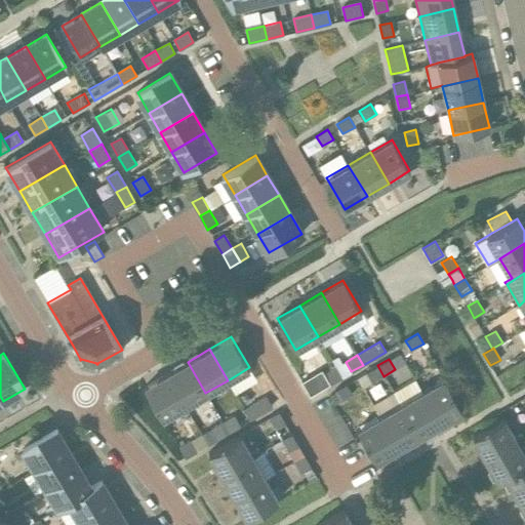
[(184,406),(205,393),(188,362),(165,374),(184,406)]
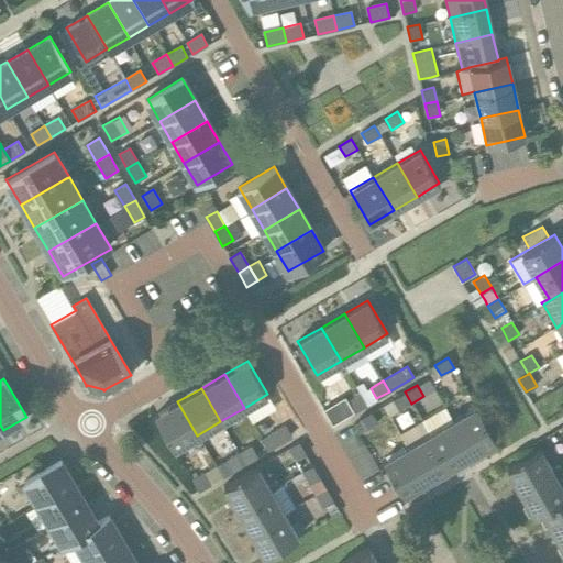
[(399,410),(411,404),(405,392),(393,399),(399,410)]
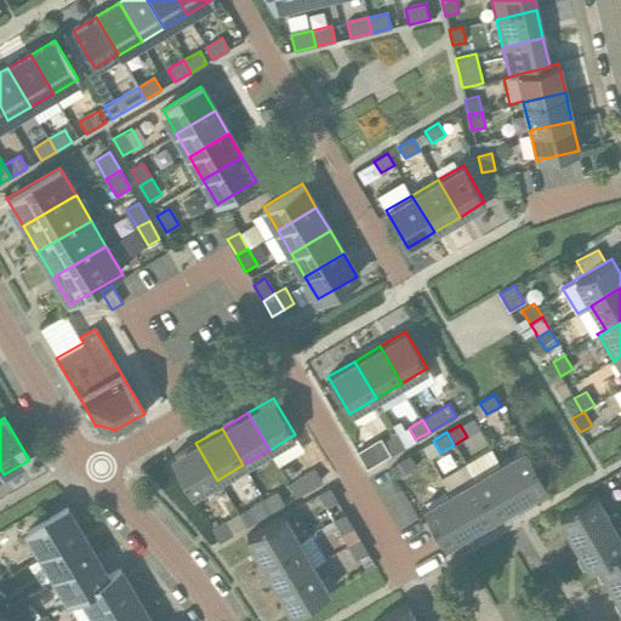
[(357,451),(366,467),(391,454),(404,446),(398,434),(383,443),(381,437),(357,451)]
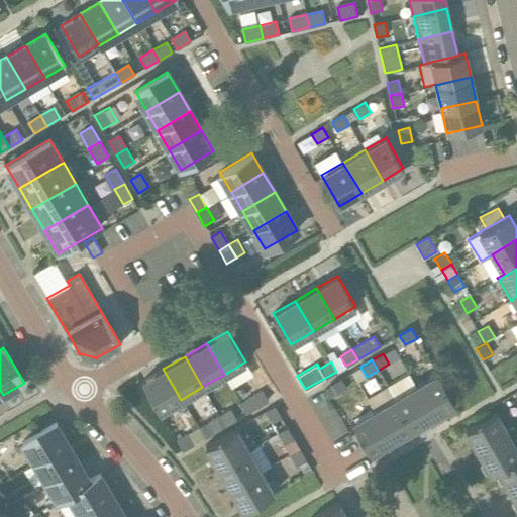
[(160,412),(181,400),(163,369),(141,381),(160,412)]
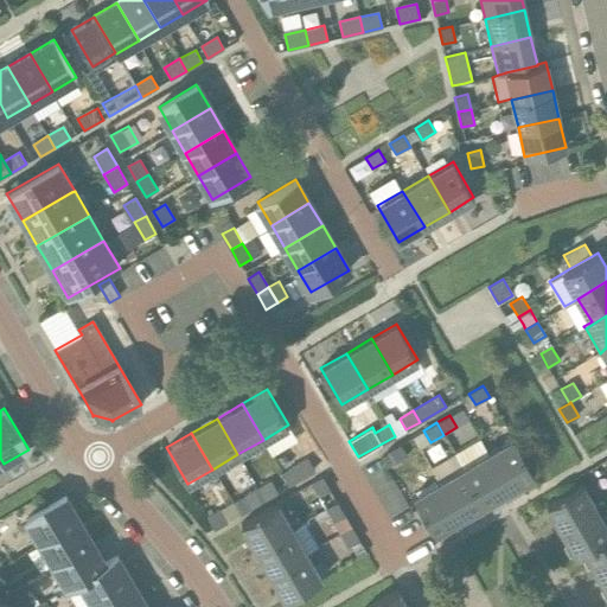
[(489,453),(510,490),(535,474),(513,439),(489,453)]
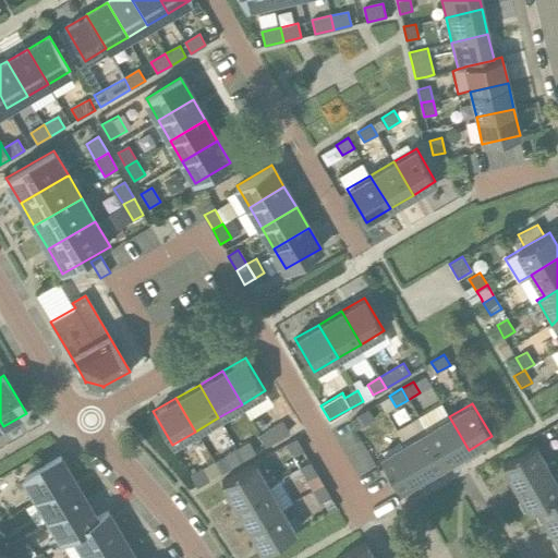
[(355,415),(362,426),(374,419),(368,408),(355,415)]
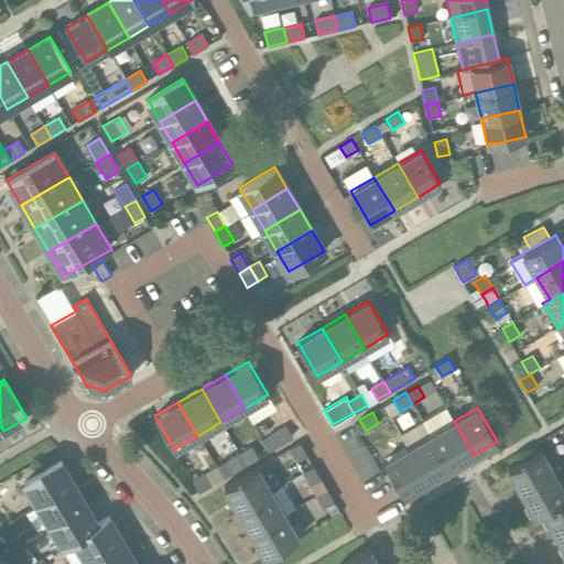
[(451,468),(474,455),(454,421),(431,434),(451,468)]
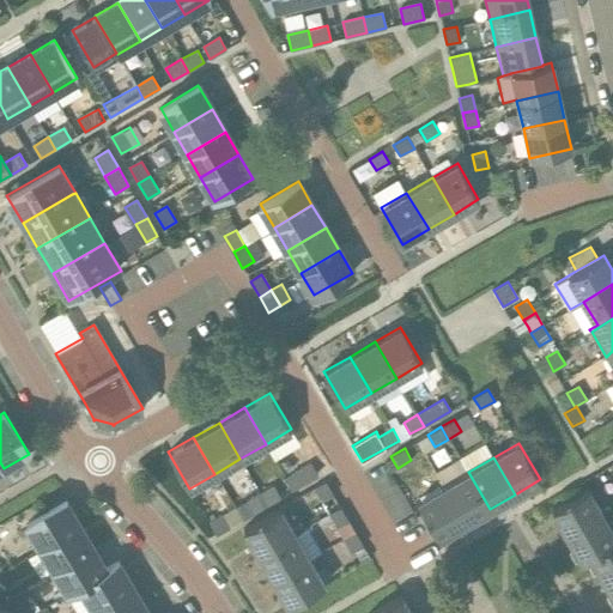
[(292,490),(305,483),(317,474),(311,463),(285,478),(292,490)]
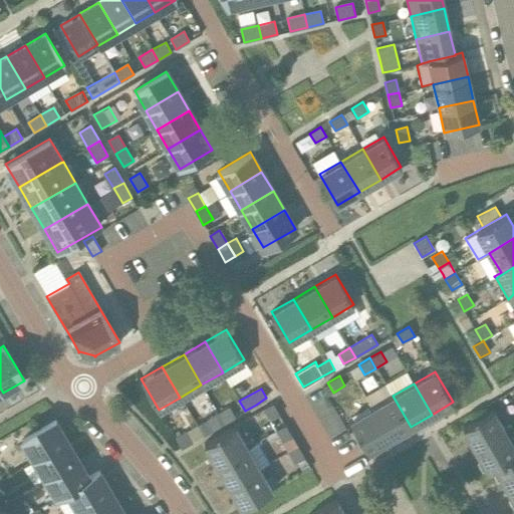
[(389,439),(411,427),(393,396),(371,409),(389,439)]
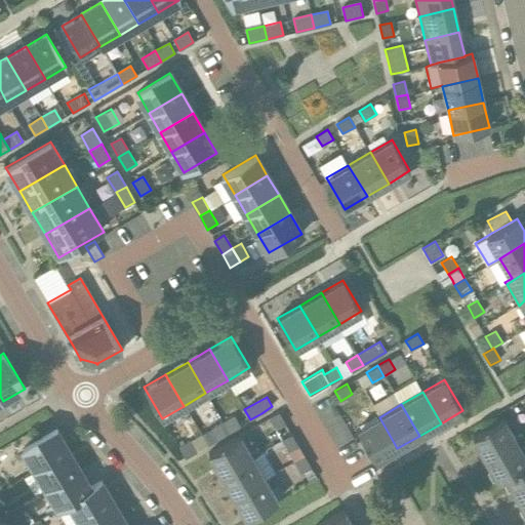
[(223,421),(229,432),(250,419),(244,409),(223,421)]
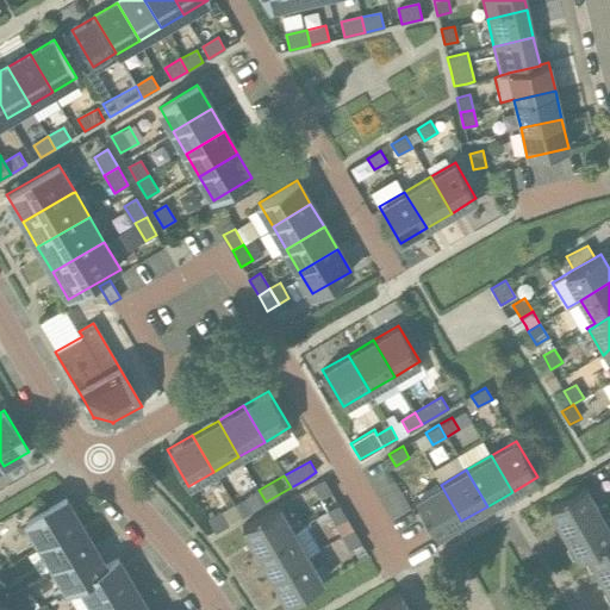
[(324,479),(312,485),(319,499),(331,492),(324,479)]
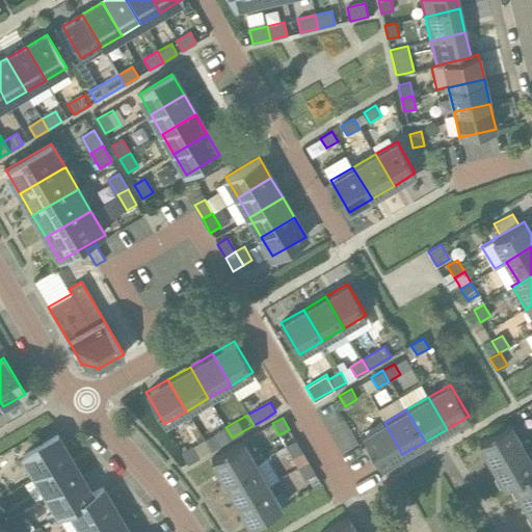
[(380,468),(402,454),(384,423),(362,435),(380,468)]
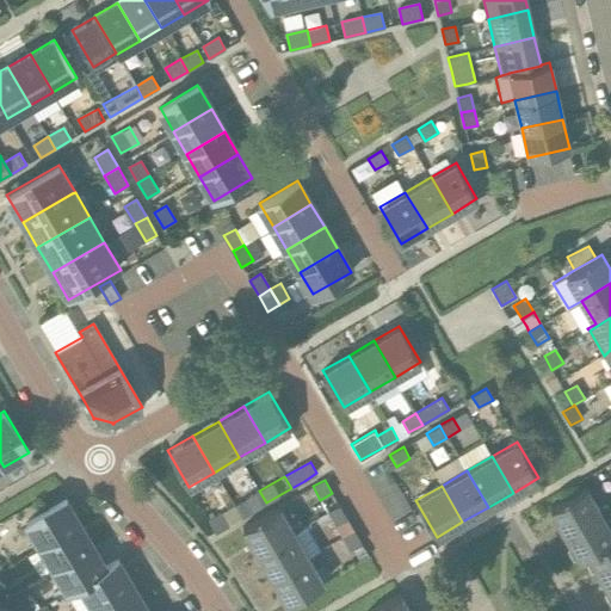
[(565,535),(600,513),(586,487),(549,508),(565,535)]
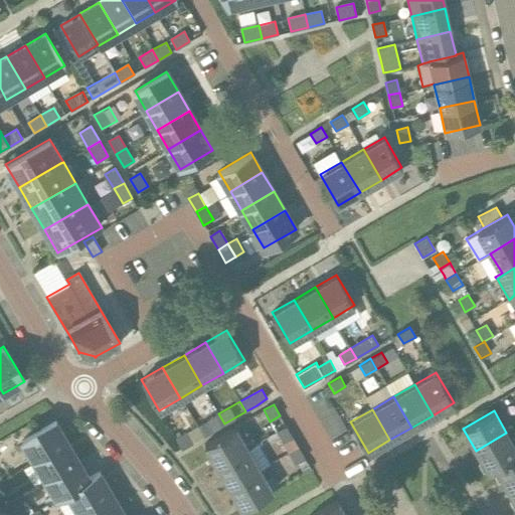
[(212,431),(224,423),(218,413),(207,420),(212,431)]
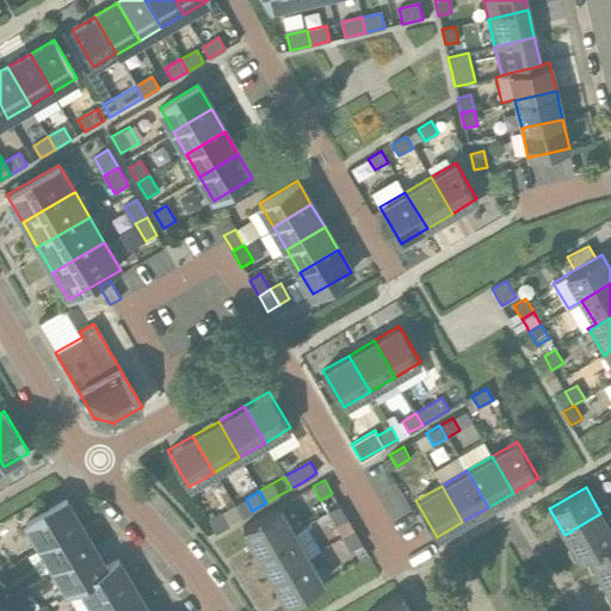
[(66,498),(24,522),(39,547),(80,522),(66,498)]
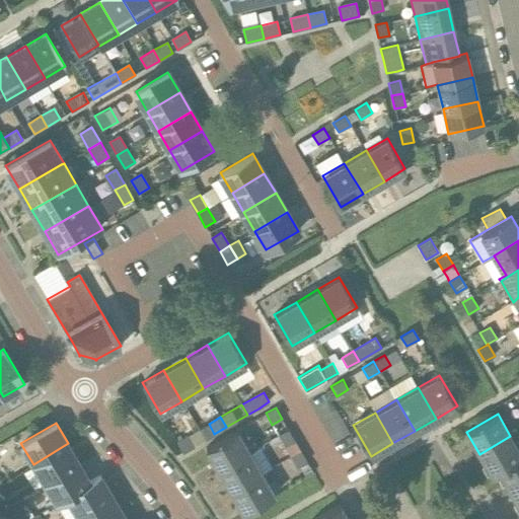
[(288,429),(278,435),(285,446),(295,441),(288,429)]
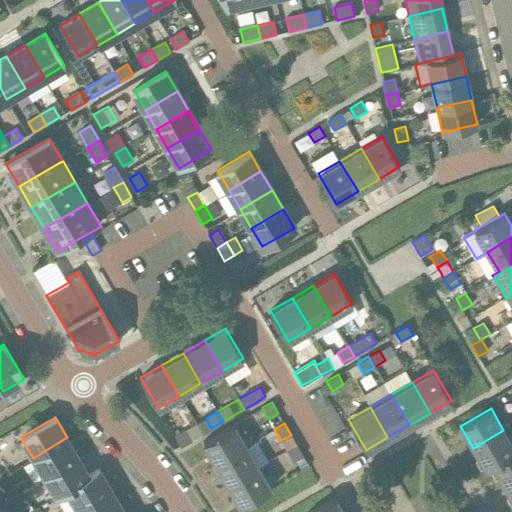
[(216,464),(246,446),(234,424),(203,442),(216,464)]
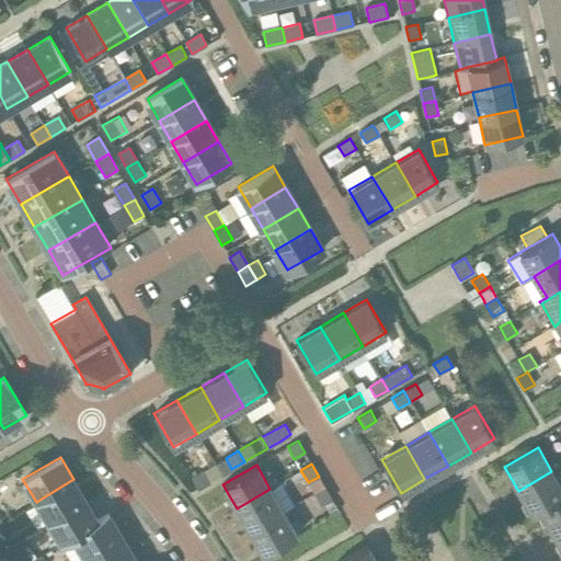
[(210,482),(204,471),(192,479),(197,489),(210,482)]
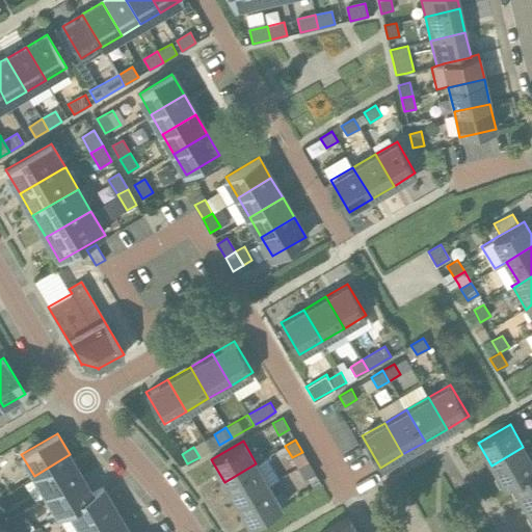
[(505,487),(511,483),(531,471),(531,461),(523,447),(491,466),(505,487)]
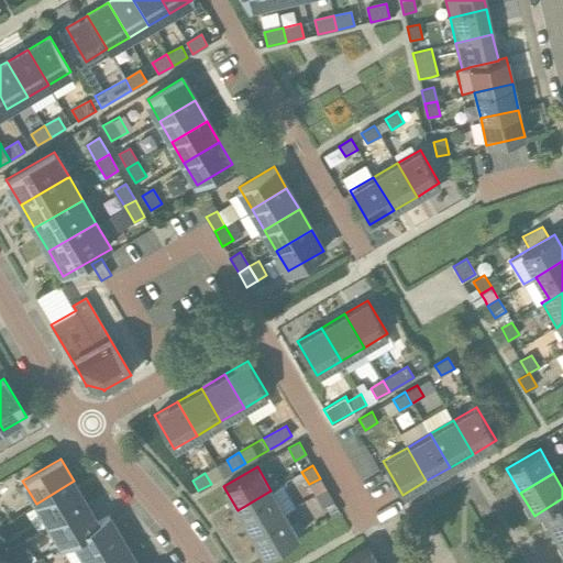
[(86,501),(74,481),(36,504),(48,523),(86,501)]
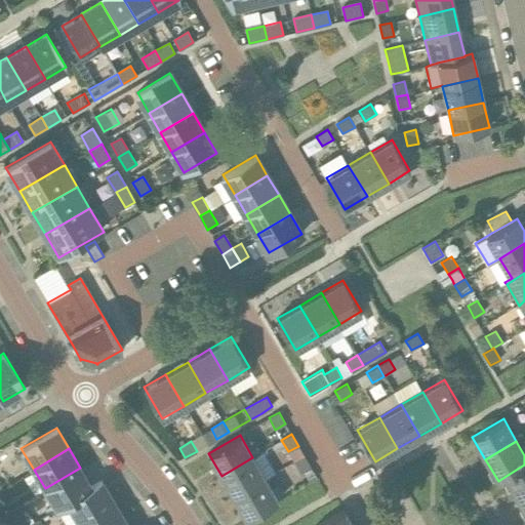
[(304,455),(294,461),(300,473),(311,468),(304,455)]
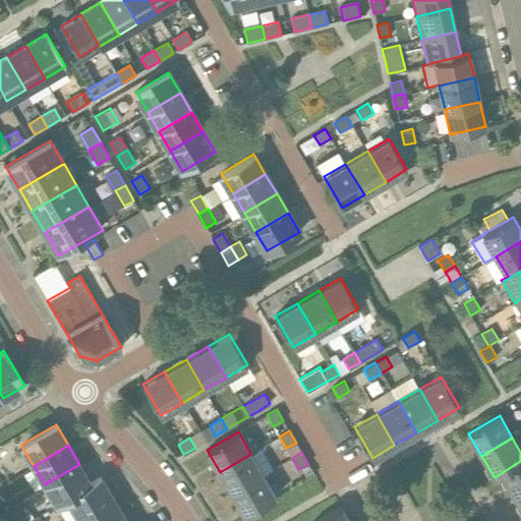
[(232,494),(264,475),(250,454),(220,472),(232,494)]
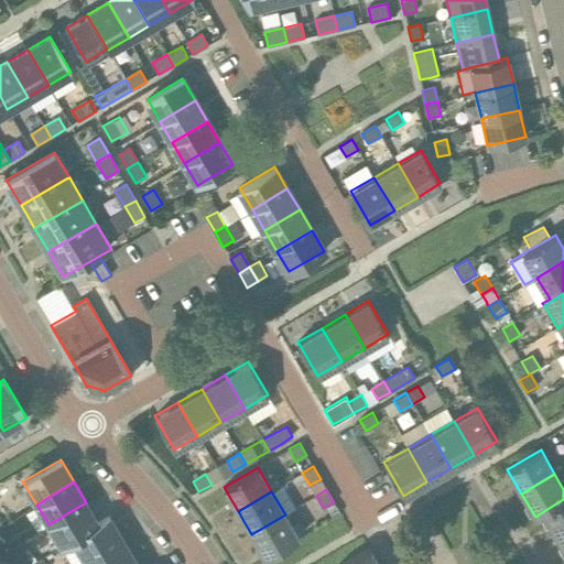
[(556,535),(563,530),(563,499),(542,512),(556,535)]
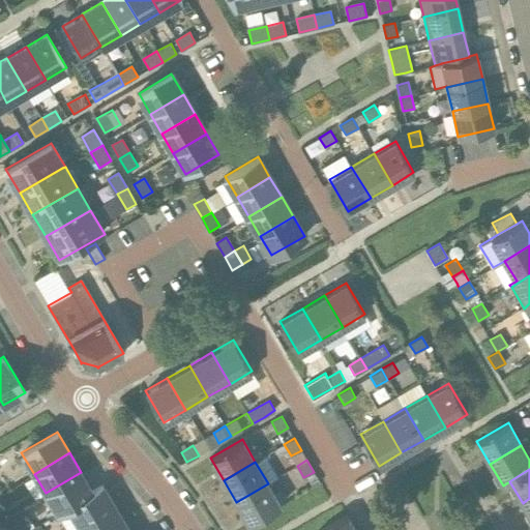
[(91,490),(81,472),(46,493),(57,512),(90,493),(91,490)]
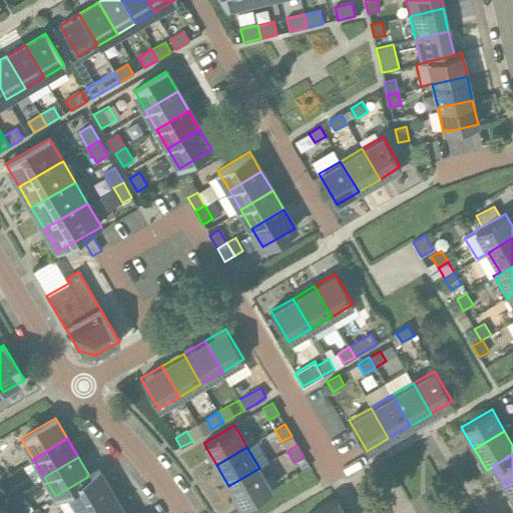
[(78,507),(111,488),(98,468),(88,474),(87,477),(55,496),(64,512),(75,512),(78,511),(79,508),(78,507)]
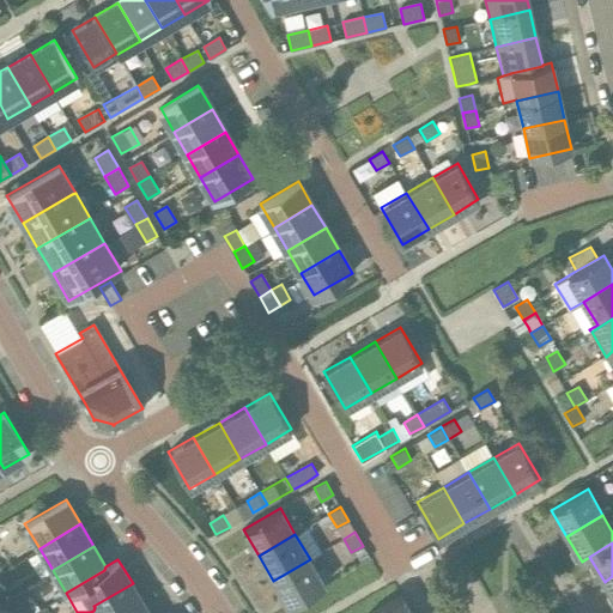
[(310,559),(273,581),(287,606),(325,584),(310,559)]
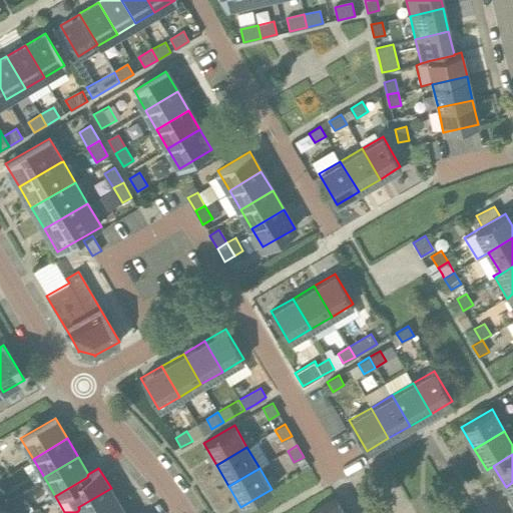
[(111,512),(122,507),(111,488),(78,507),(79,508),(78,511),(79,512),(111,512)]
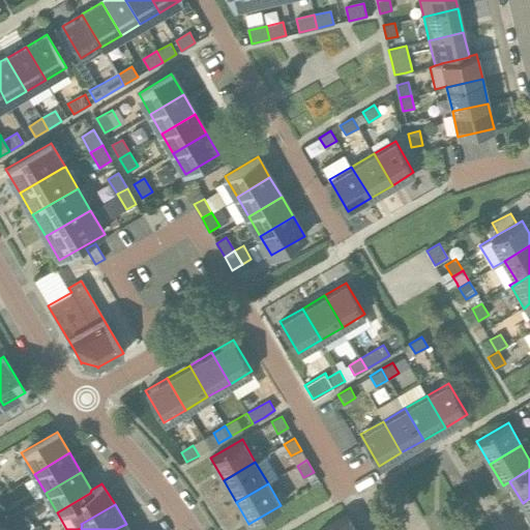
[(355,529),(347,514),(320,529),(355,529)]
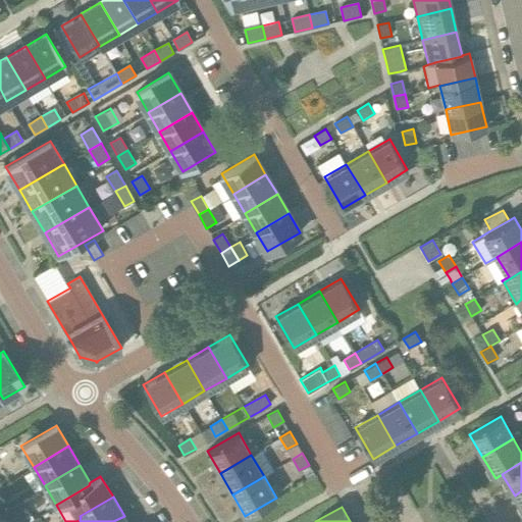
[(10,521),(28,521),(29,521),(16,512),(9,521),(10,521)]
